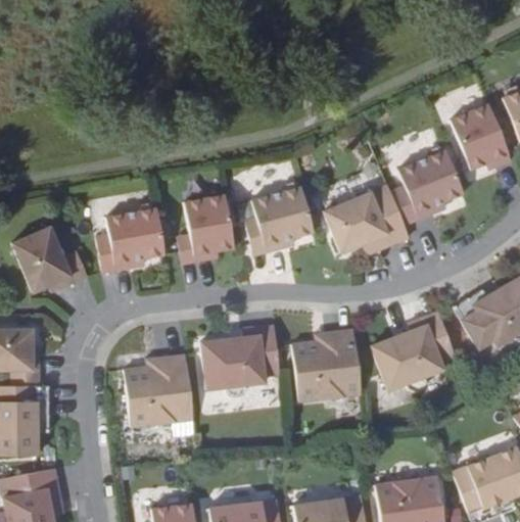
[(519,90),(504,97),(519,134),(519,90)]
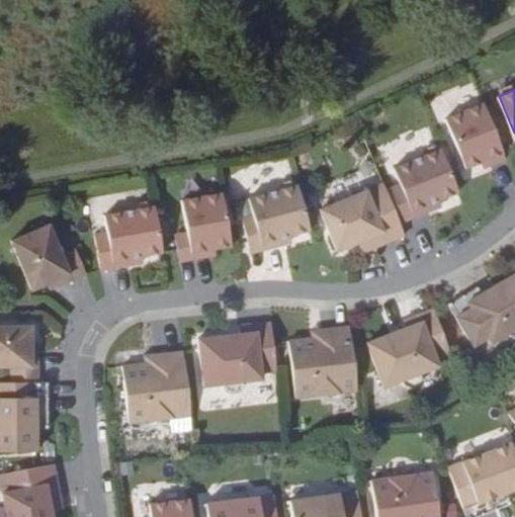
[(493,164),(507,158),(485,103),(446,118),(466,168),(482,162),(483,161),(490,159),(493,164)]
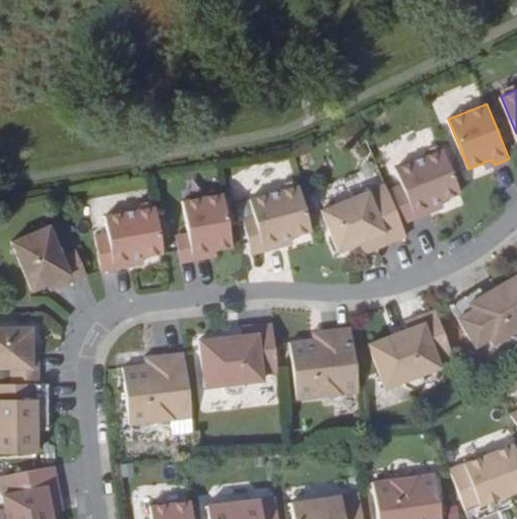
[(445,148),(397,168),(404,185),(417,217),(433,211),(431,205),(443,200),(462,192),(445,148)]
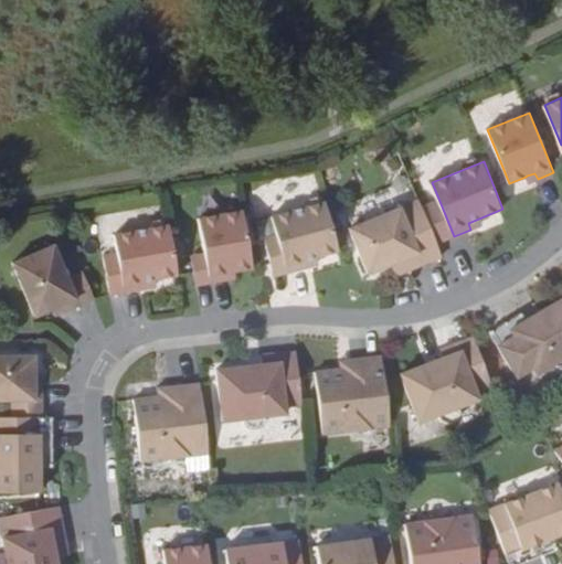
[(534,173),(527,176),(529,183),(538,179),(534,173)]
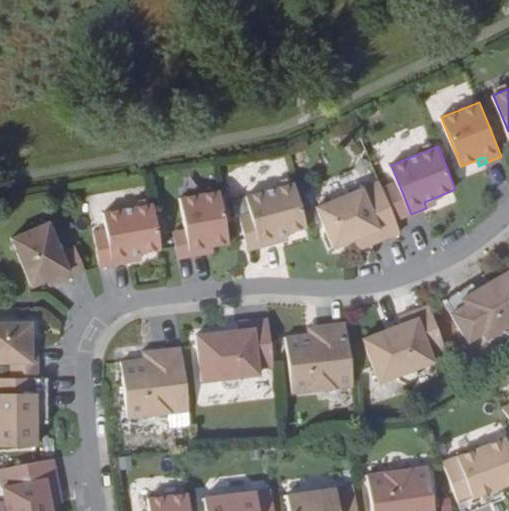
[(383,187),(381,181),(318,206),(334,248),(356,239),(370,233),(374,244),(402,233),(397,220),(383,187)]
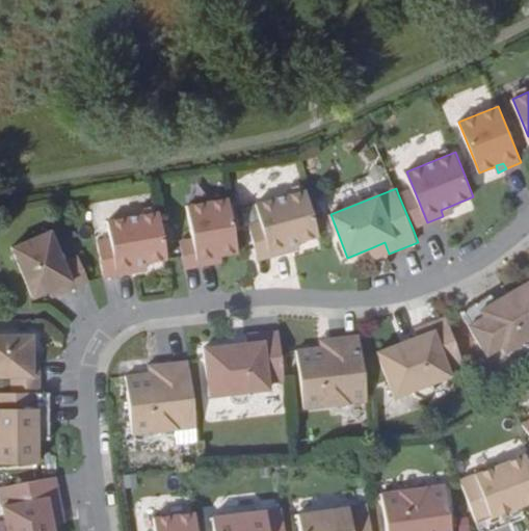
[(308,189),(258,204),(262,220),(272,257),(289,251),(287,245),(300,241),(320,236),(308,189)]
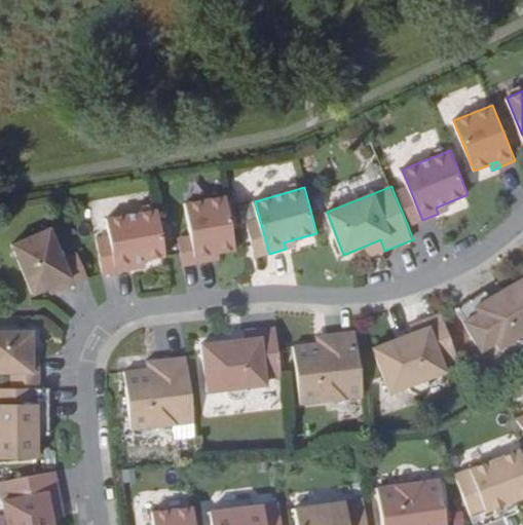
[(409,187),(394,192),(408,226),(422,220),(409,187)]
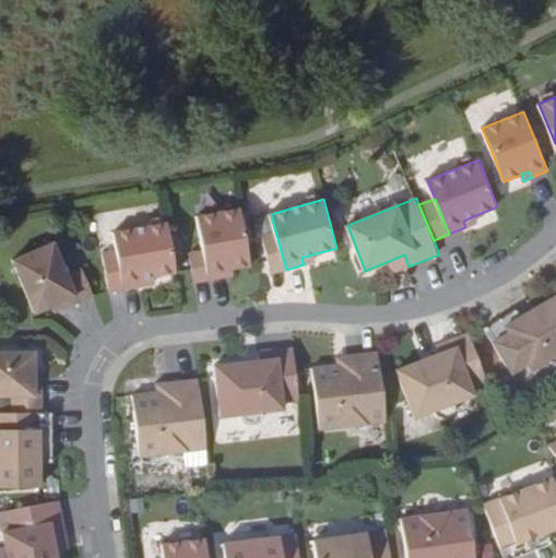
[(251,264),(241,208),(199,216),(204,250),(210,279),(226,275),(225,269),(234,266),(251,264)]
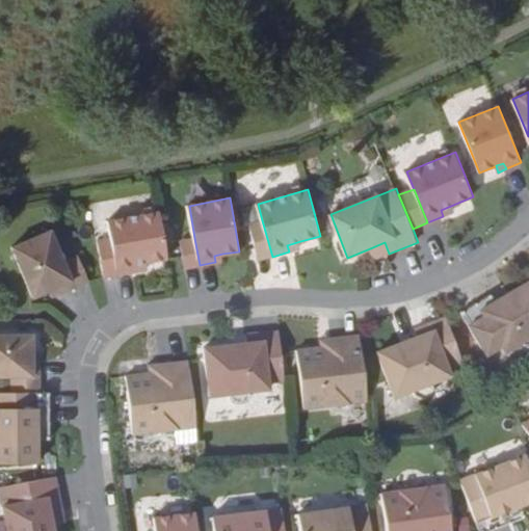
[(160,211),(109,219),(120,273),(135,271),(134,264),(148,262),(168,258),(160,211)]
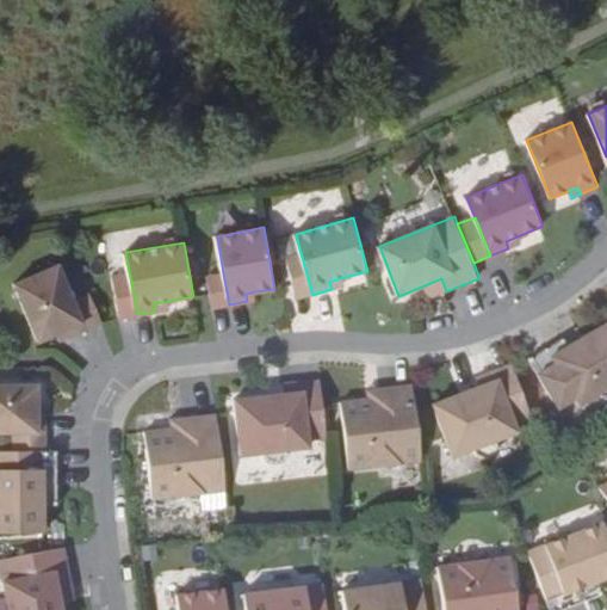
[(301,253),(286,258),(298,299),(313,295),(301,253)]
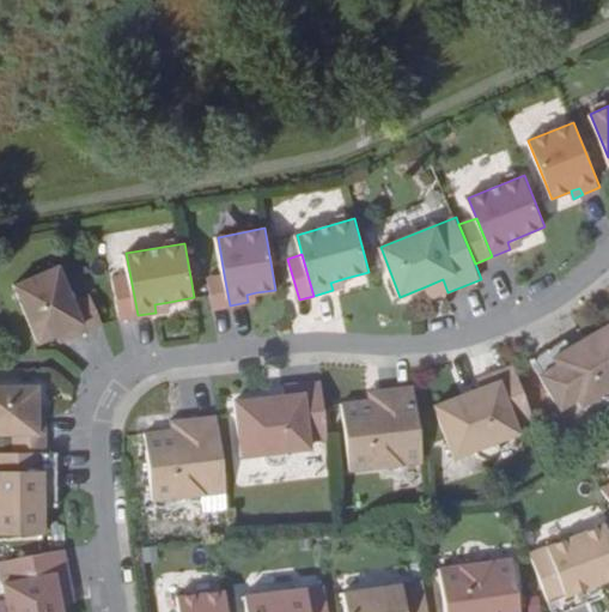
[(60,266),(16,284),(40,341),(59,334),(67,329),(71,338),(87,331),(75,301),(60,266)]
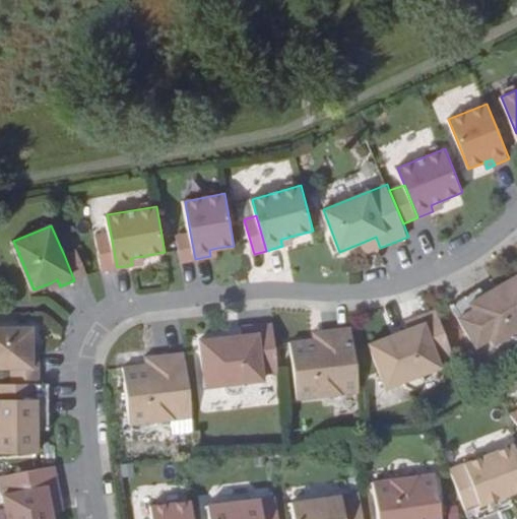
[(110,232),(98,235),(104,270),(117,267),(110,232)]
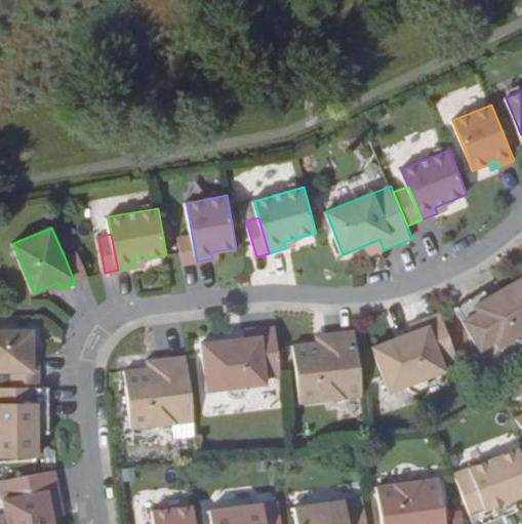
[(192,235),(179,237),(185,264),(197,262),(192,235)]
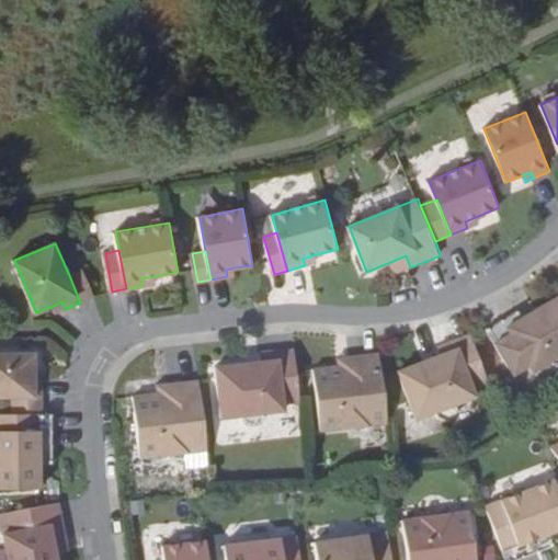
[(83,269),(69,275),(80,303),(95,295),(83,269)]
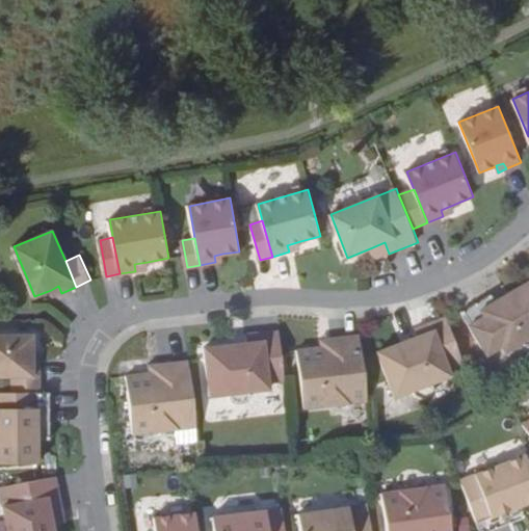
[(148,262),(134,264),(135,271),(150,269),(148,262)]
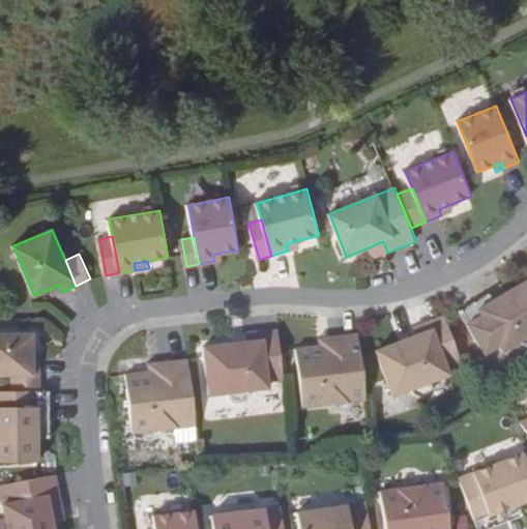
[(491,292),(461,311),(486,353),(500,344),(504,350),(522,340),(524,344),(526,344),(526,280),(494,299),(491,292)]
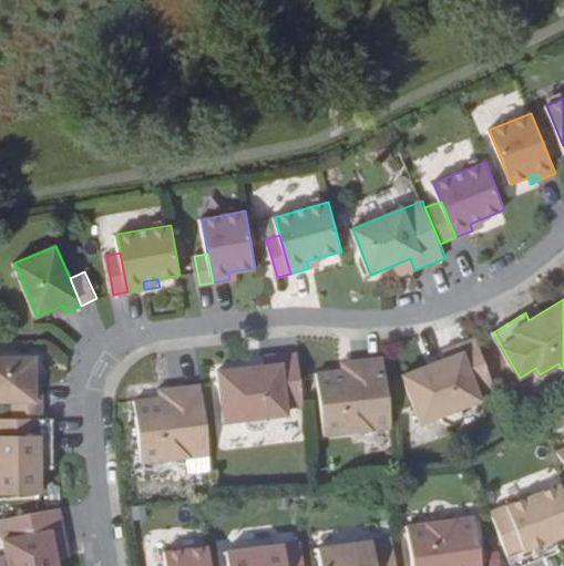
[(62,305),(54,309),(57,315),(65,312),(62,305)]
